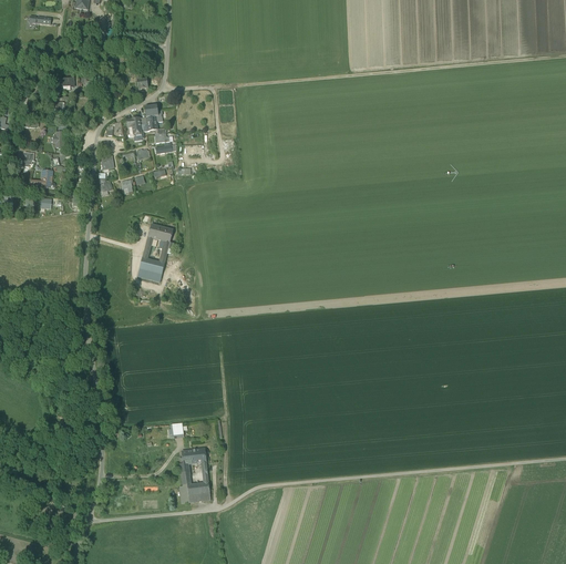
[(146,77),(141,78),(140,73),(135,74),(137,88),(147,86),(146,77)]
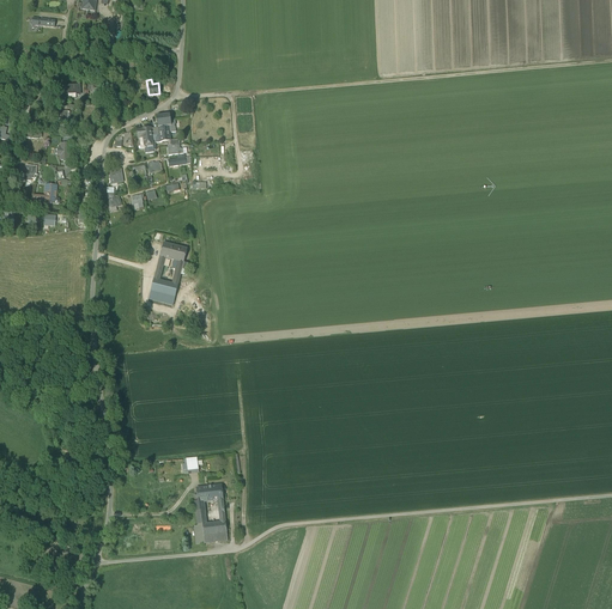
[(100,85),(91,85),(91,83),(88,83),(88,87),(91,87),(92,95),(101,93),(101,91),(98,91),(97,87),(100,87),(100,85)]
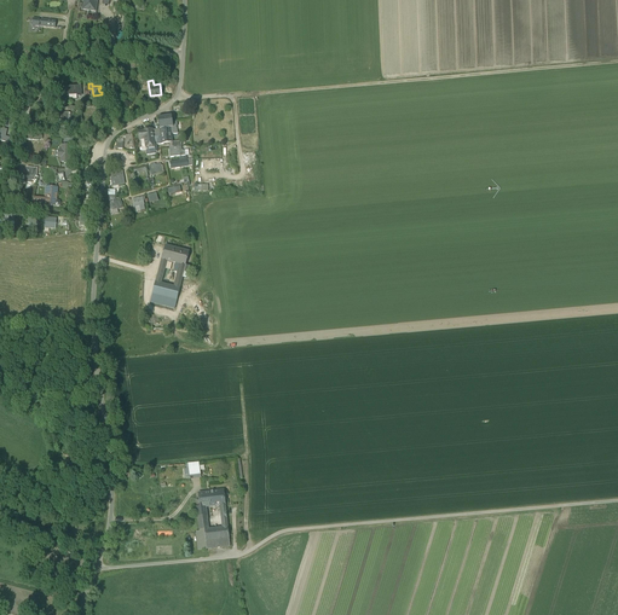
[(171,114),(157,115),(160,133),(161,140),(163,140),(172,139),(171,131),(177,131),(175,123),(172,125),(171,114)]
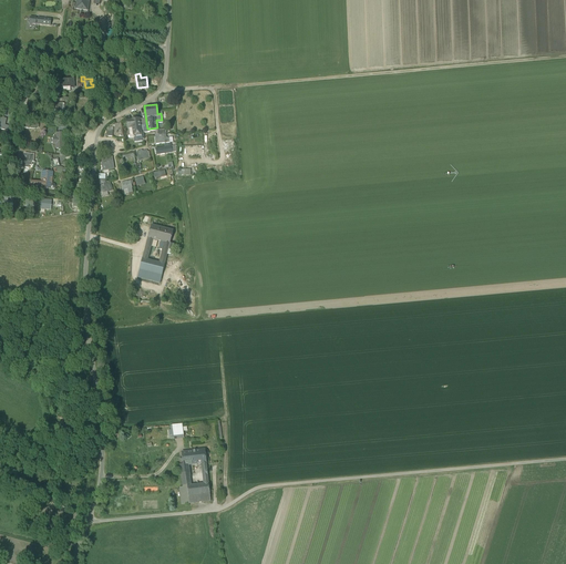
[(139,116),(126,119),(127,125),(132,124),(133,134),(141,133),(140,129),(140,123),(139,116)]
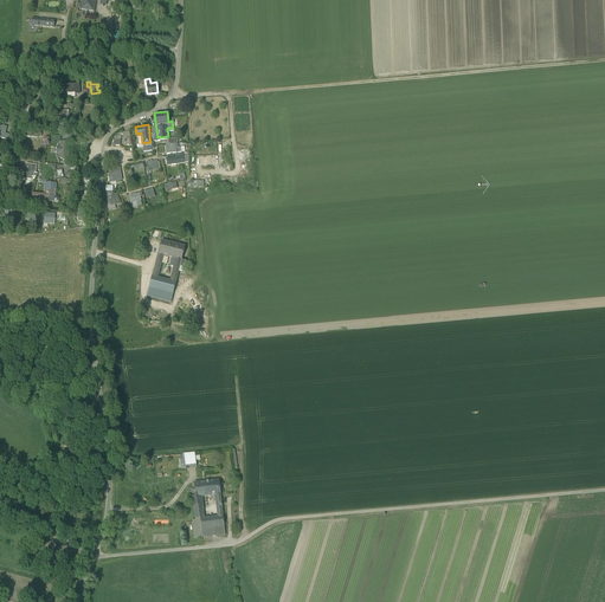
[(177,140),(168,141),(168,136),(160,137),(160,140),(165,138),(166,150),(175,149),(174,146),(177,146),(177,140)]
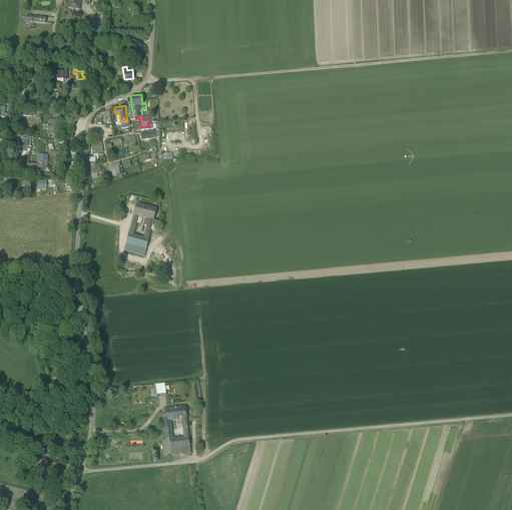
[(56,117),(50,117),(50,121),(47,121),(47,127),(50,127),(49,131),(56,131),(56,117)]
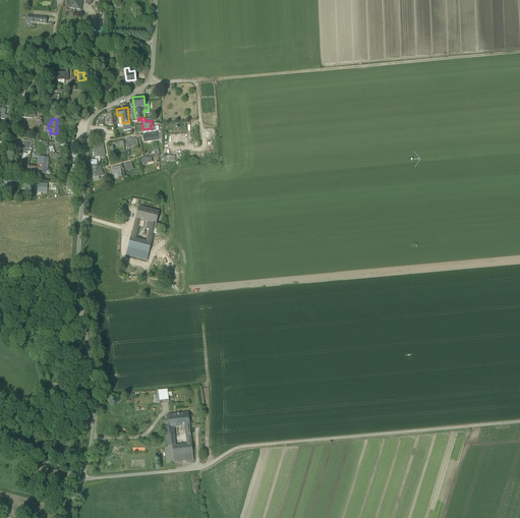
[(31,139),(22,138),(21,141),(23,141),(22,144),(18,142),(17,145),(16,151),(20,152),(20,151),(25,152),(25,149),(27,150),(27,146),(30,147),(31,139)]
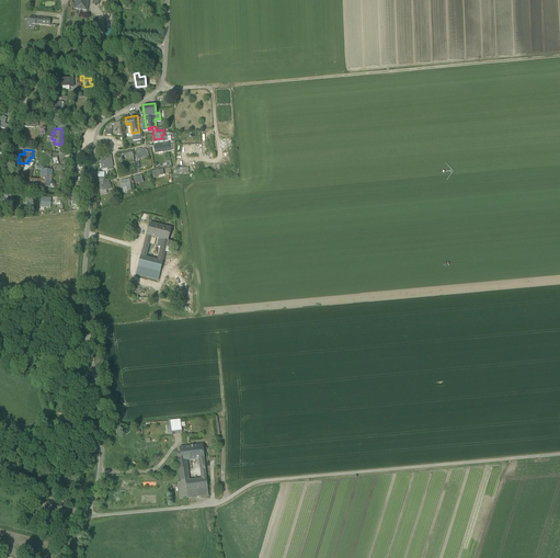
[(110,156),(100,158),(101,166),(107,166),(107,164),(112,164),(111,160),(110,160),(110,156)]
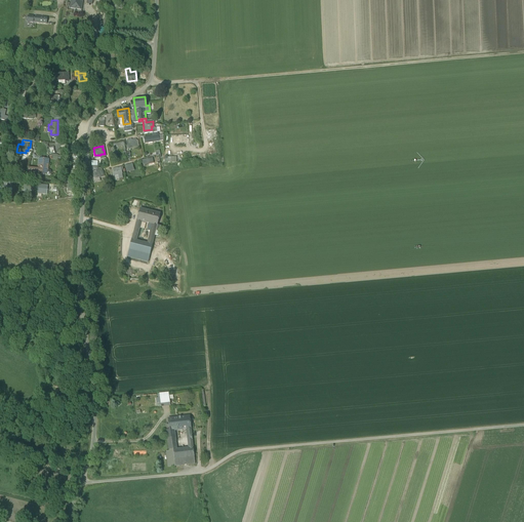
[(47,157),(39,156),(38,166),(28,165),(28,170),(46,172),(46,171),(47,172),(49,172),(50,170),(50,168),(48,167),(46,168),(47,157)]
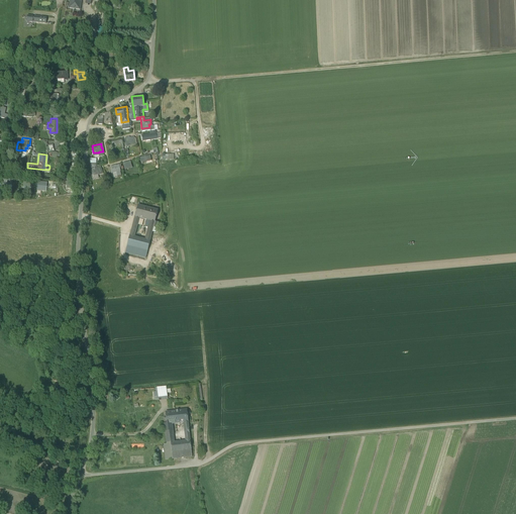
[(131,226),(135,227),(138,215),(142,216),(145,205),(137,203),(131,226)]
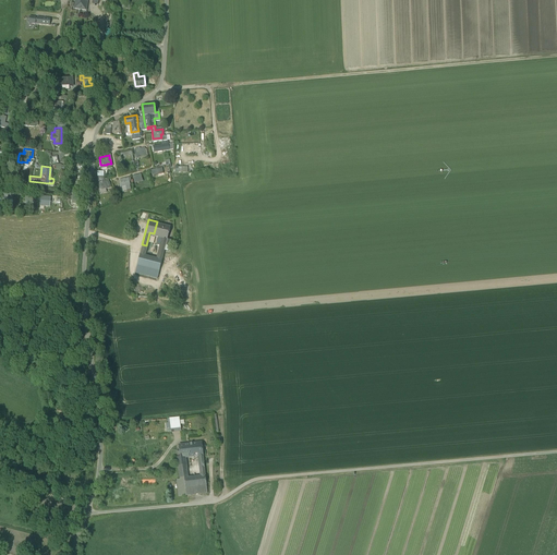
[(169,225),(157,221),(154,233),(158,234),(162,236),(167,237),(169,225)]
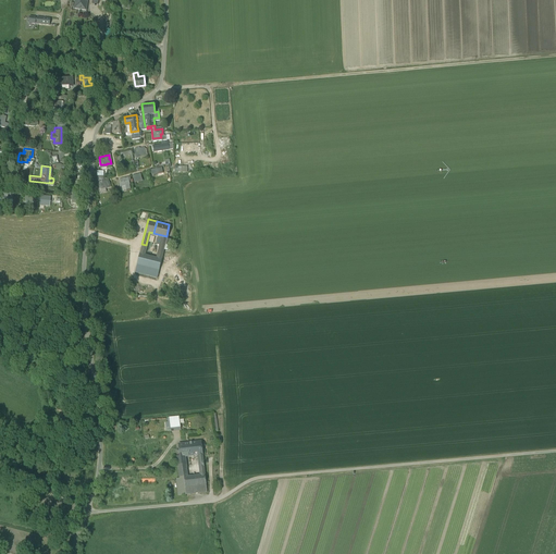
[(144,253),(139,251),(136,262),(158,268),(161,257),(156,256),(144,253)]
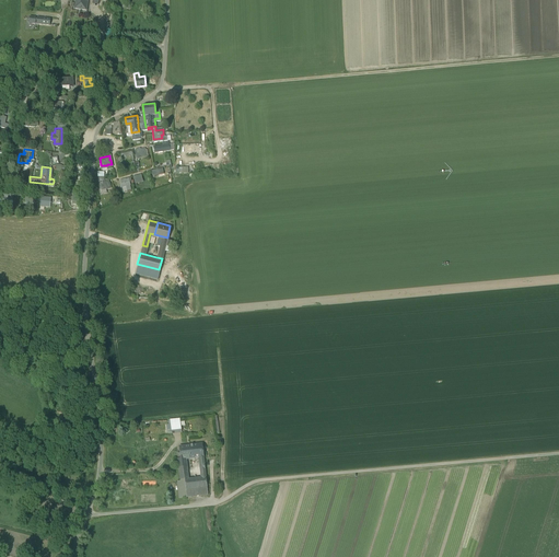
[(159,269),(137,264),(135,271),(156,277),(159,269)]
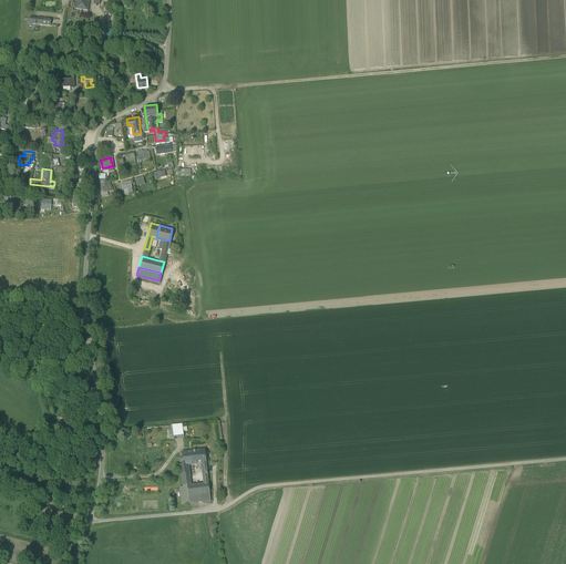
[(181,422),(172,423),(172,427),(173,434),(173,437),(183,436),(181,422)]
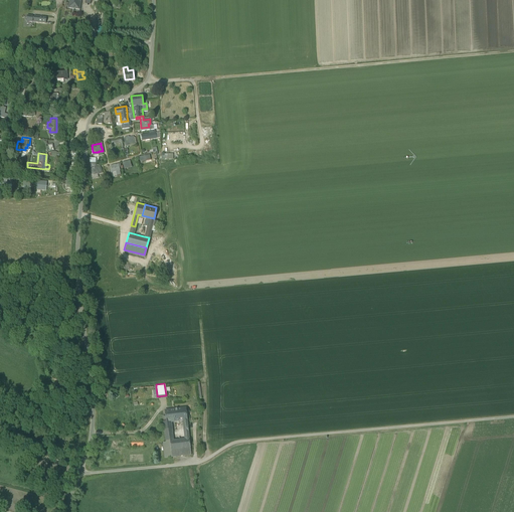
[(185,405),(173,407),(175,419),(182,418),(186,417),(185,405)]
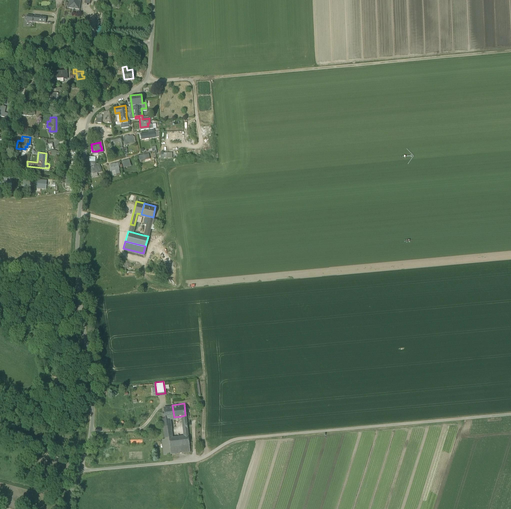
[(172,405),(163,406),(165,417),(162,418),(163,429),(171,428),(169,417),(174,417),(172,405)]
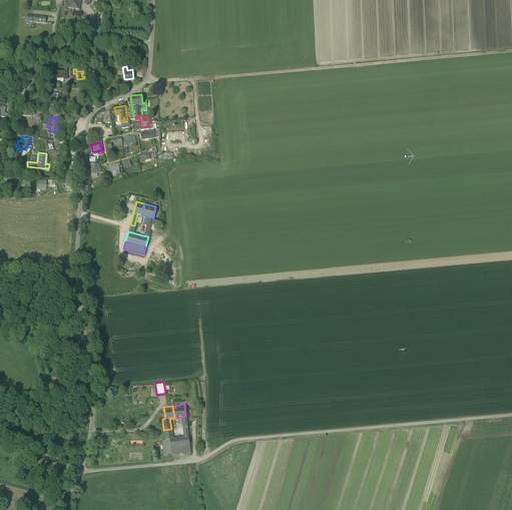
[(171,429),(163,430),(164,438),(168,437),(171,436),(171,429)]
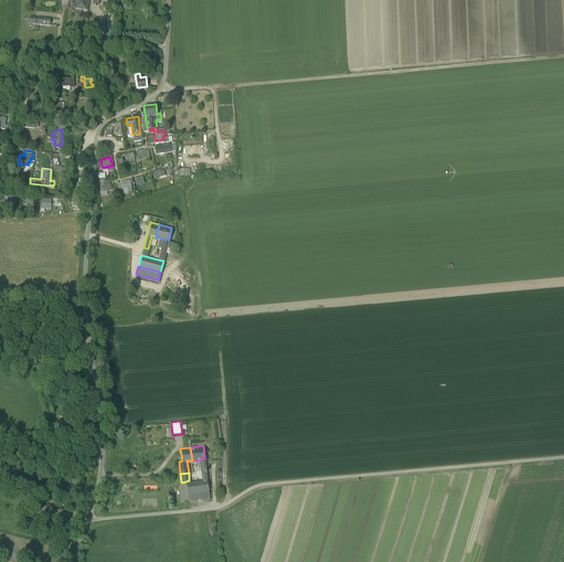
[(189,480),(185,481),(188,497),(209,495),(206,478),(202,479),(189,480)]
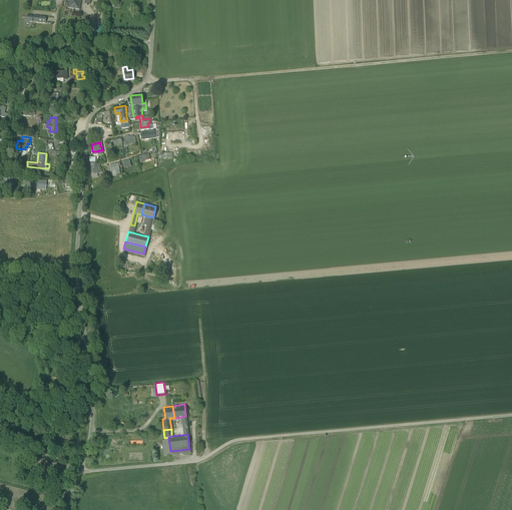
[(164,438),(162,438),(164,454),(170,453),(170,451),(168,437),(164,438)]
